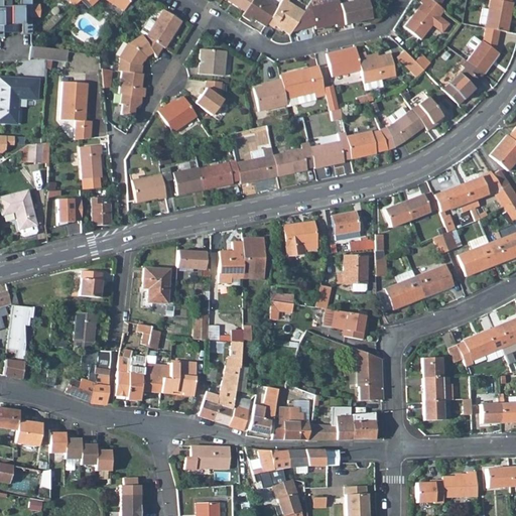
[(29,0),(18,0),(19,6),(2,6),(2,32),(17,32),(17,22),(21,22),(21,34),(30,34),(30,17),(30,4),(29,0)]
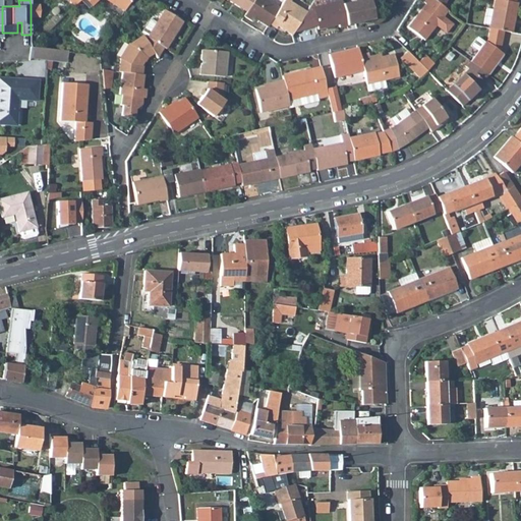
[(106,0),(125,11),(126,9),(131,0),(106,0)]
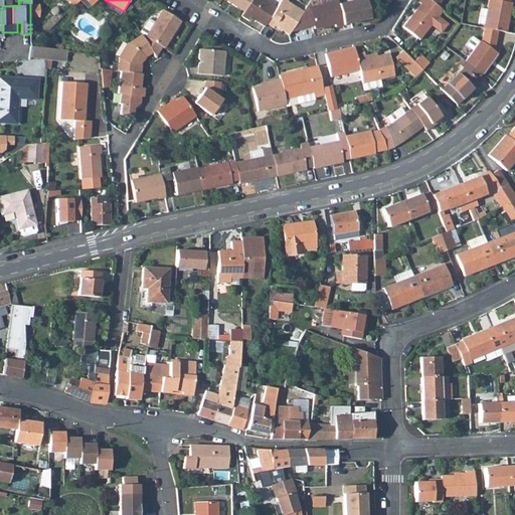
[(130,0),(125,9),(128,15),(137,0),(130,0)]
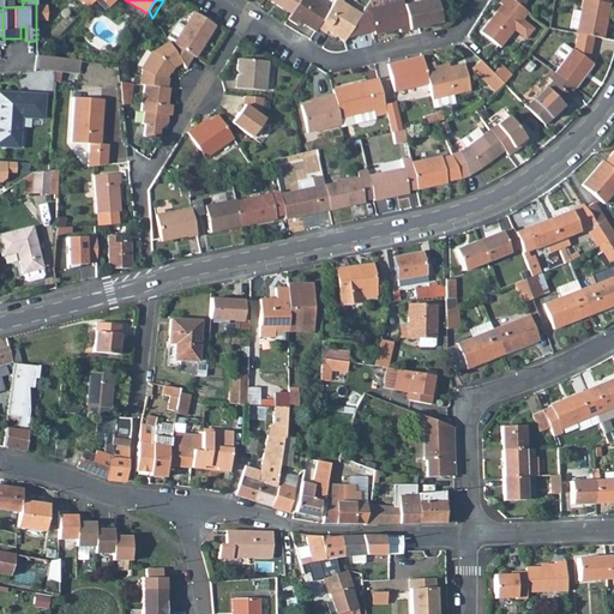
[(268,0),(290,14),(299,0),(268,0)]
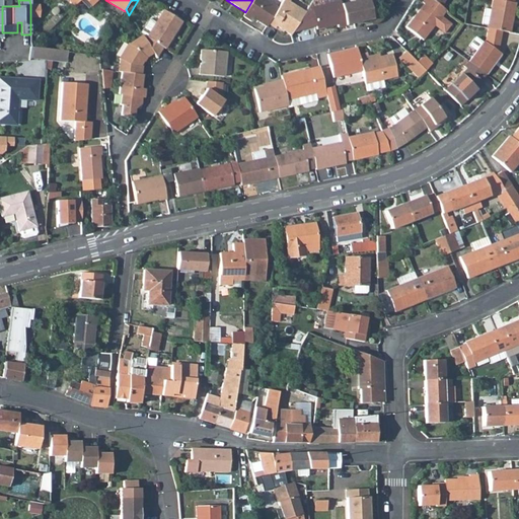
[(252,0),(245,12),(243,16),(251,21),(252,18),(267,26),(269,23),(278,7),(266,0),(252,0)]
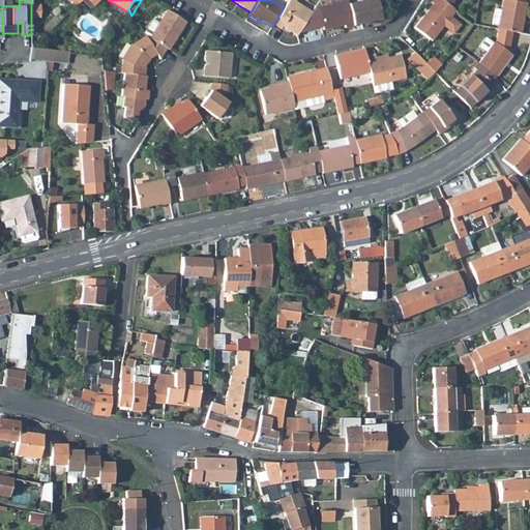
[(288,0),(284,7),(274,24),(282,28),(283,26),(297,35),(299,32),(312,12),(312,11),(296,1),(294,0),(288,0)]
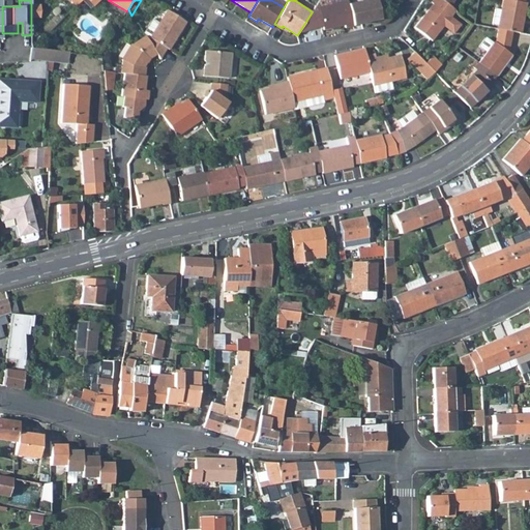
[(319,10),(318,8),(348,1),(347,0),(320,0),(319,0),(312,11),(312,12),(319,10)]
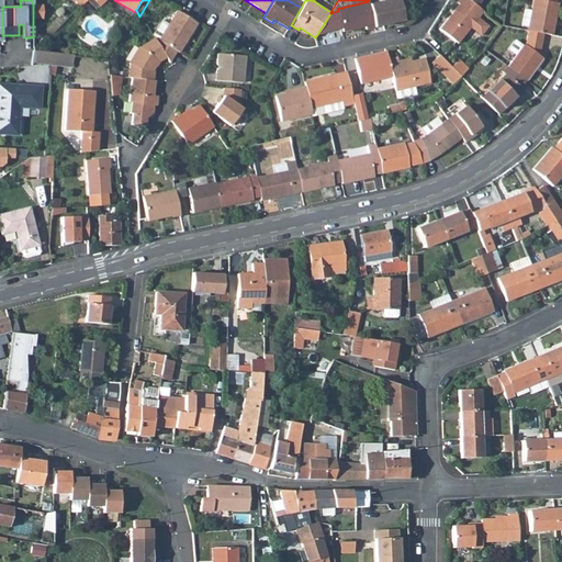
[(388,0),(369,4),(374,27),(404,21),(398,0),(388,0)]
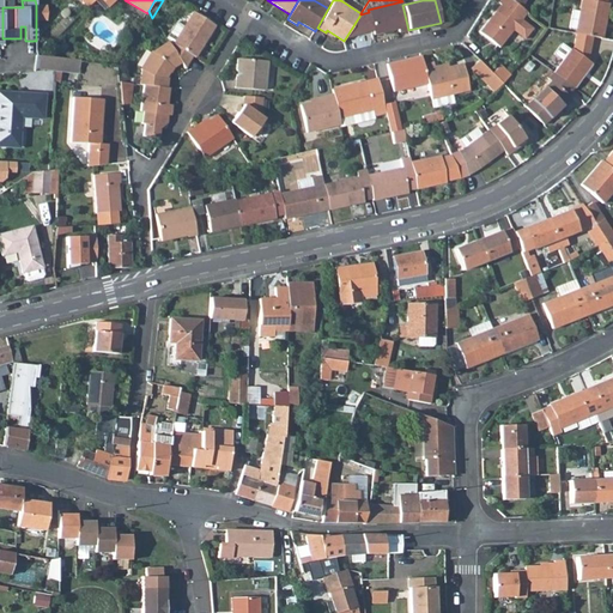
[(479,31),(499,47),(513,30),(525,40),(533,29),(521,19),(527,12),(520,7),(510,0),(499,0),(498,2),(501,5),(479,31)]
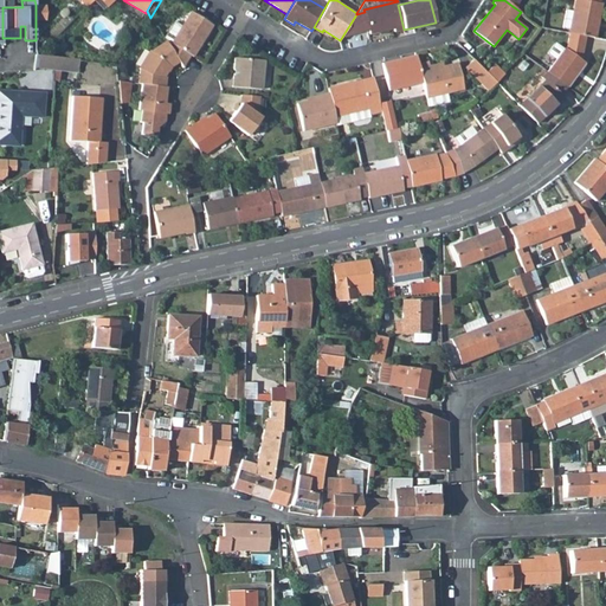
[(574,0),(568,33),(569,33),(585,37),(594,38),(600,4),(598,4),(598,0),(574,0)]
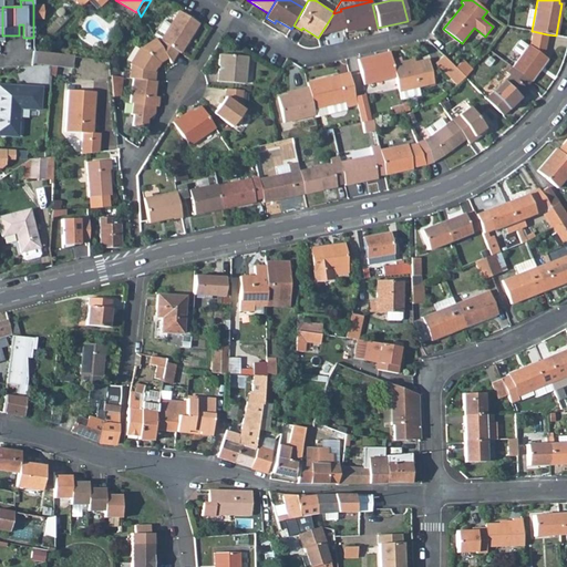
[(346,32),(369,27),(369,30),(378,28),(372,4),(372,1),(340,9),(341,11),(333,13),(320,34),(344,28),(346,32)]
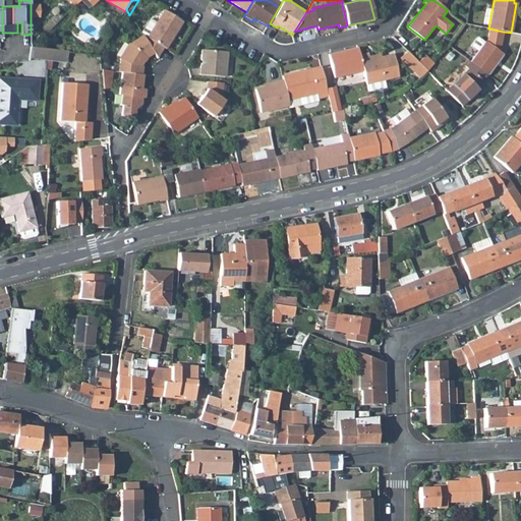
[(31,4),(31,17),(40,17),(39,4),(31,4)]
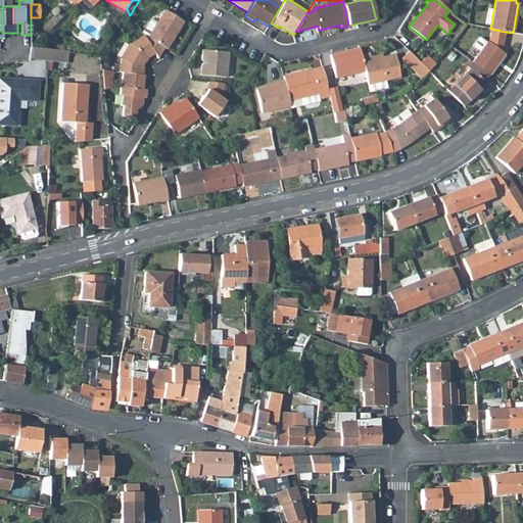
[(154,53),(157,58),(163,48),(165,49),(183,21),(164,10),(157,24),(148,37),(148,38),(146,41),(154,53)]
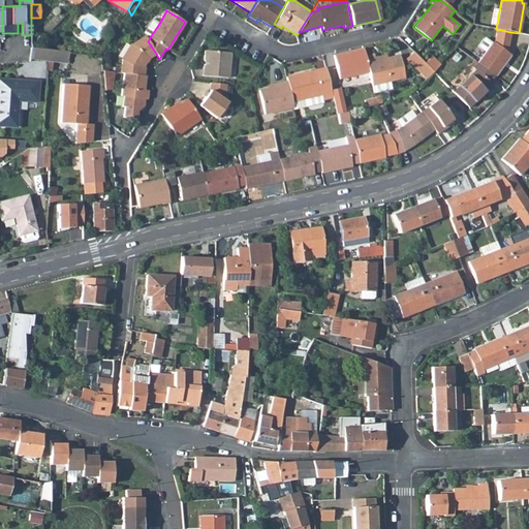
[(144,33),(150,37),(159,24),(152,20),(144,33)]
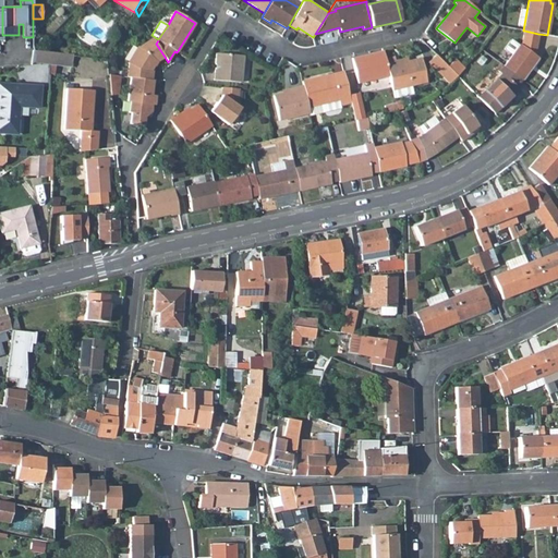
[(524,31),(522,40),(536,43),(538,34),(524,31)]
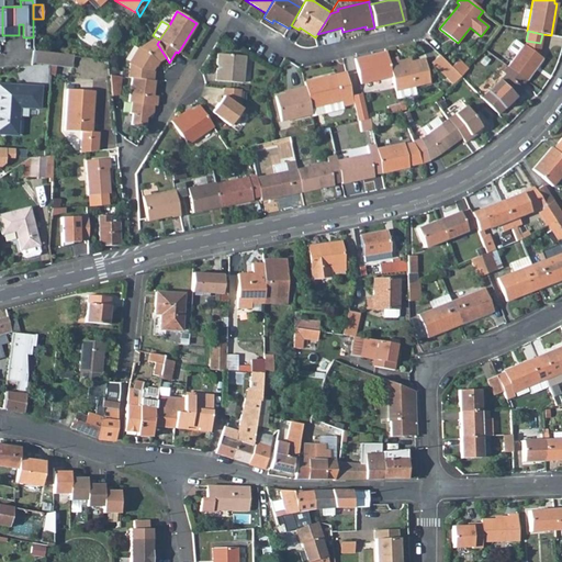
[(130,65),(128,77),(131,78),(152,80),(153,71),(152,71),(157,63),(166,57),(157,44),(154,38),(139,48),(138,47),(128,64),(130,65)]
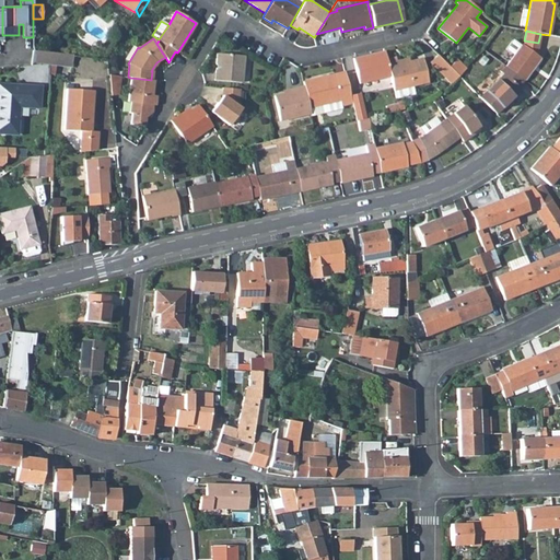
[(521,46),(513,41),(506,49),(514,55),(521,46)]
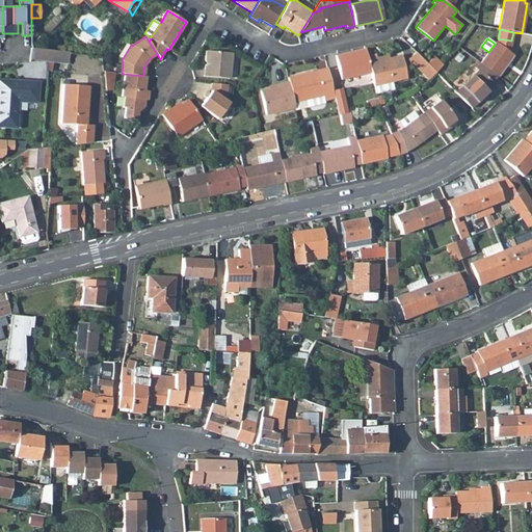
[(488,52),(480,63),(498,76),(513,55),(495,43),(495,44),(488,52)]
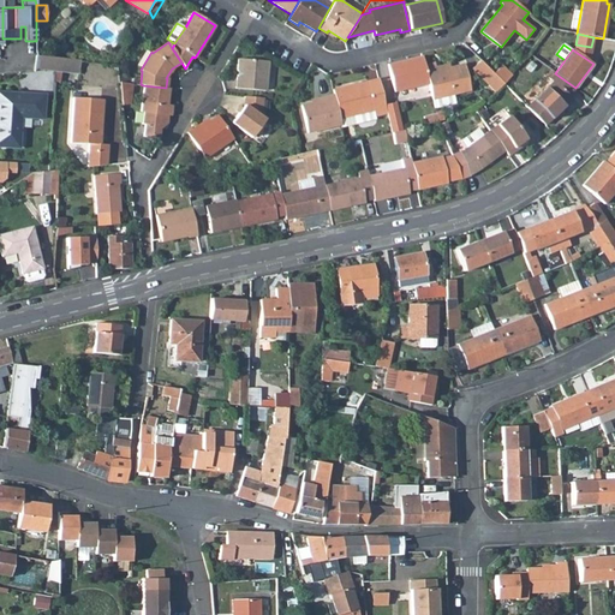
[(39,70),(54,71),(55,58),(40,57),(39,70)]
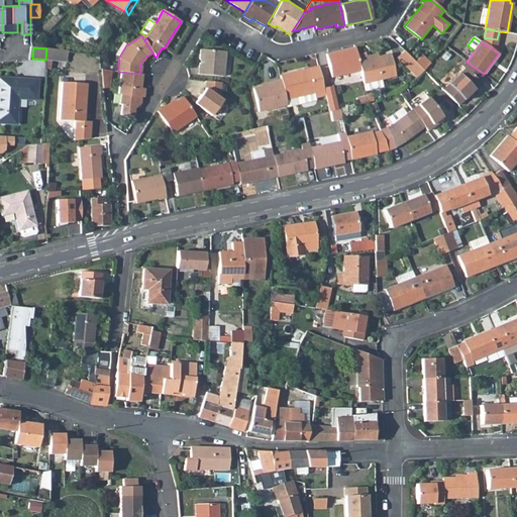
[(326,55),(331,78),(360,71),(356,55),(354,47),(326,55)]
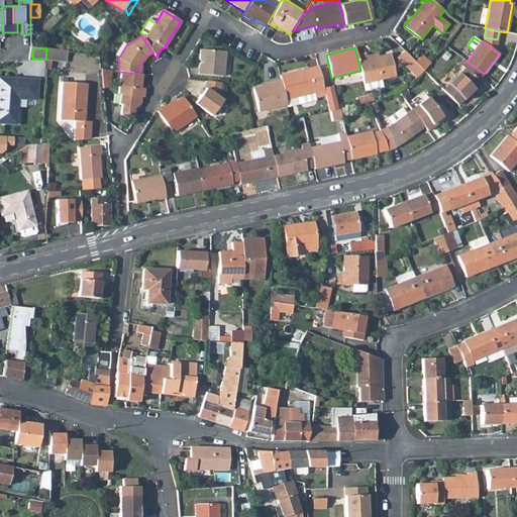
[(46,48),(45,60),(66,62),(67,50),(46,48)]
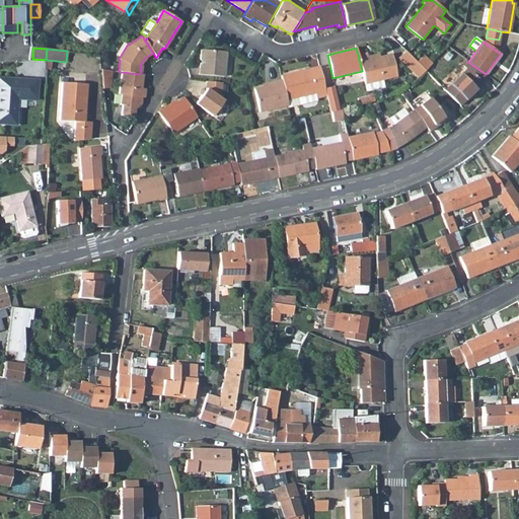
[(200,65),(199,75),(224,76),(226,52),(201,50),(200,61),(203,62),(203,65),(200,65)]
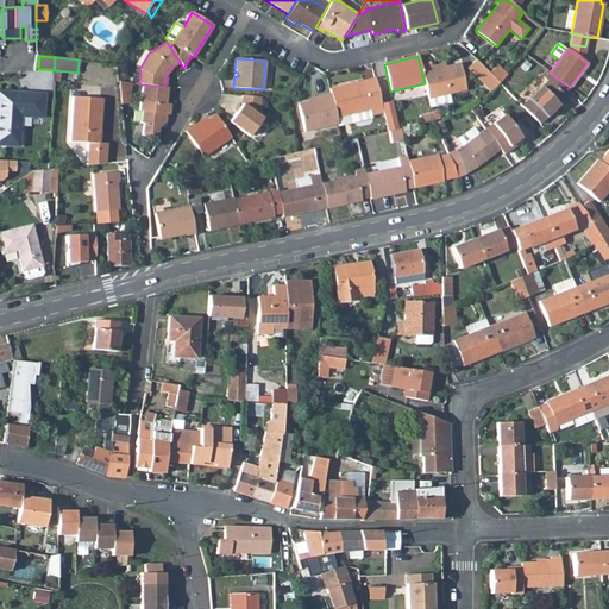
[(466,68),(490,90),(498,83),(489,74),(475,60),(466,68)]
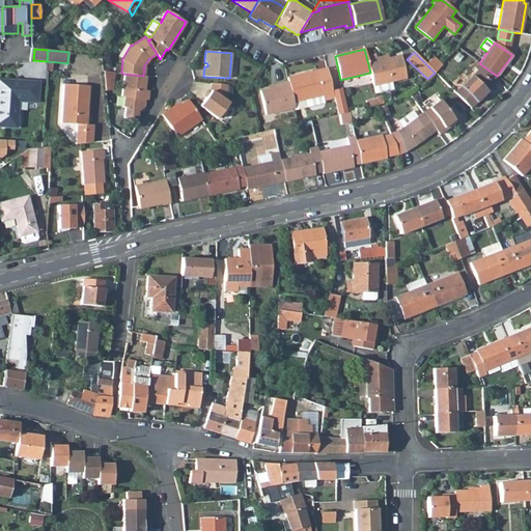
[(373,86),(391,82),(406,78),(400,55),(388,58),(376,61),(375,58),(375,54),(366,56),(370,73),(373,86)]
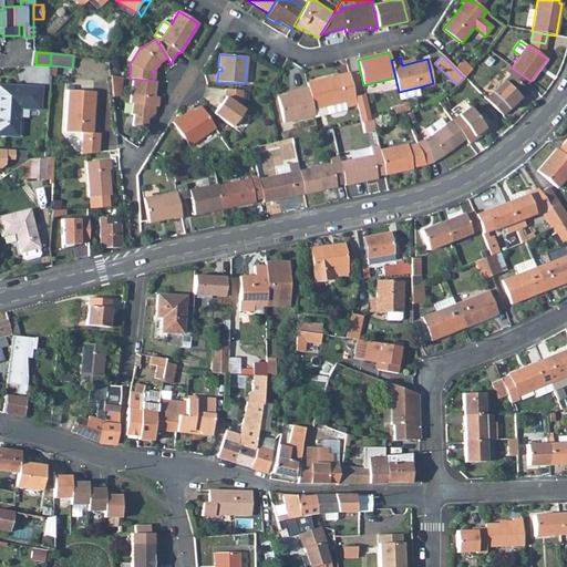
[(463,61),(455,69),(464,78),(472,70),(463,61)]
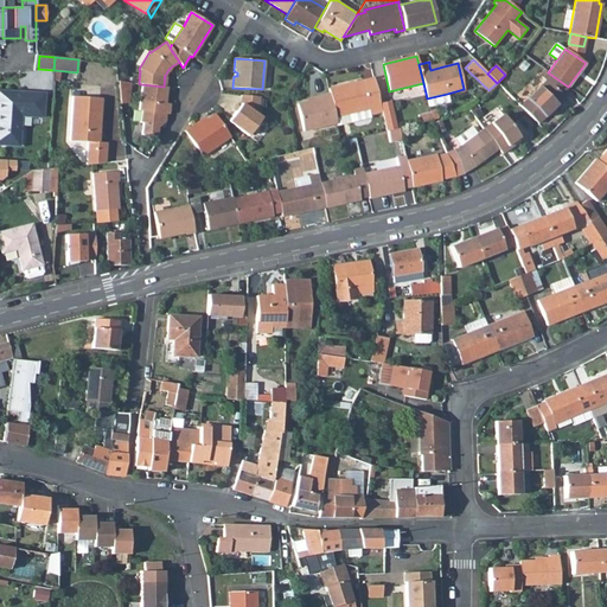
[(519,106),(537,123),(550,110),(549,108),(562,95),(560,94),(568,87),(548,72),(542,78),(544,81),(519,106)]
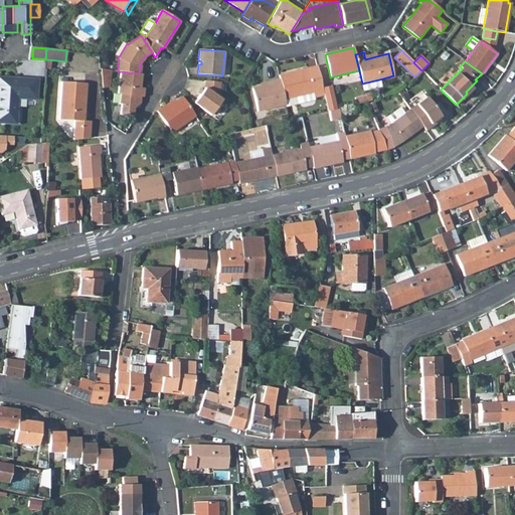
[(280,79),(285,99),(299,96),(301,103),(315,100),(314,98),(324,95),(322,88),(317,66),(279,75),(280,79)]
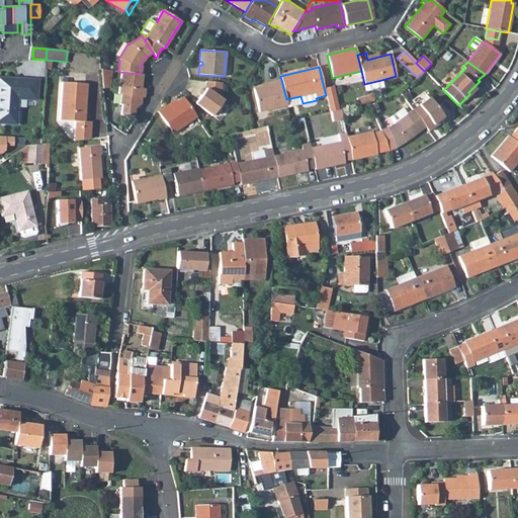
[(121,104),(120,114),(134,116),(135,108),(141,104),(141,97),(144,97),(145,89),(141,88),(143,75),(140,74),(120,72),(118,94),(120,94),(119,104),(121,104)]
